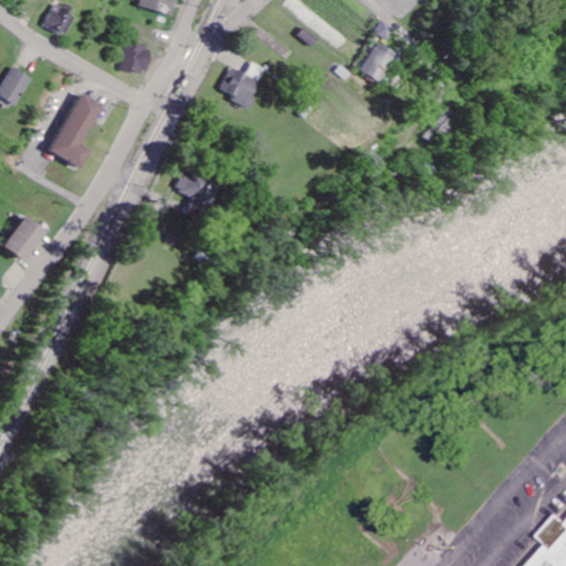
[(140,0),(140,10),(176,16),(178,0),(140,0)]
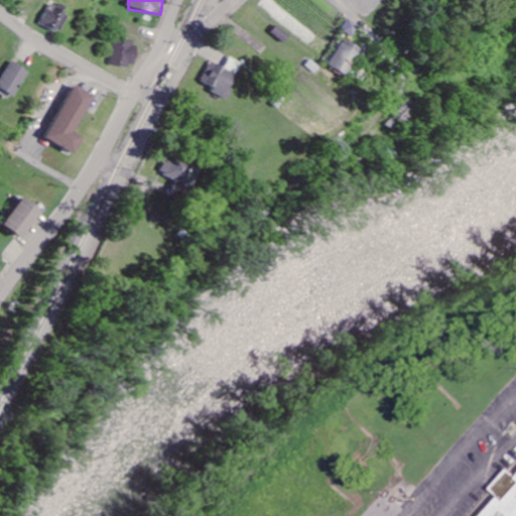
[(70,14),(50,4),(39,24),(58,34),(70,14)]
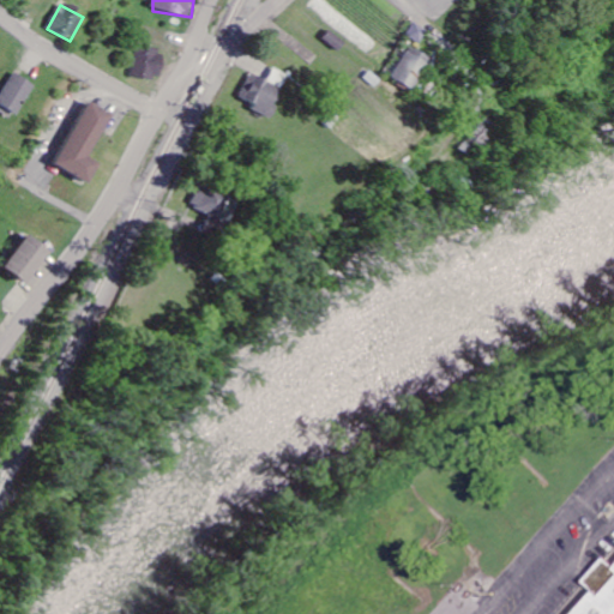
[(391,82),(413,91),(428,58),(407,48),(391,82)]
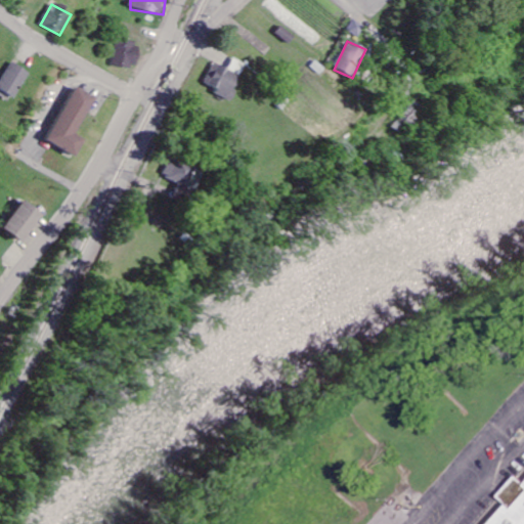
[(118,42),(116,67),(139,69),(142,44),(118,42)]
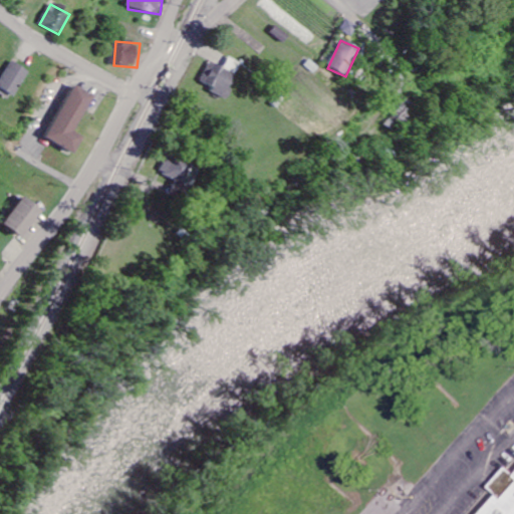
[(211,62),(201,82),(213,88),(211,92),(225,99),(242,64),(229,58),(224,68),(211,62)]
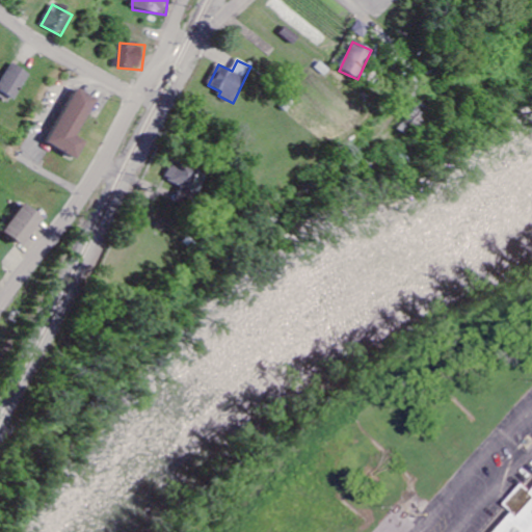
[(0,83),(0,92),(14,101),(29,74),(11,63),(0,83)]
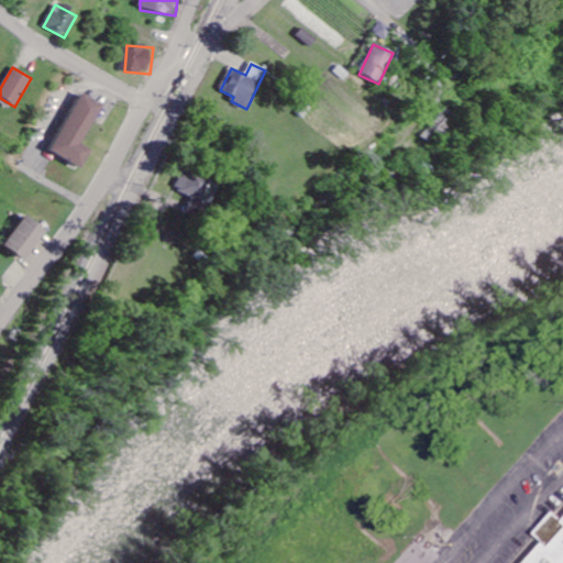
[(103,106),(81,95),(52,154),(83,169),(91,151),(83,147),(103,106)]
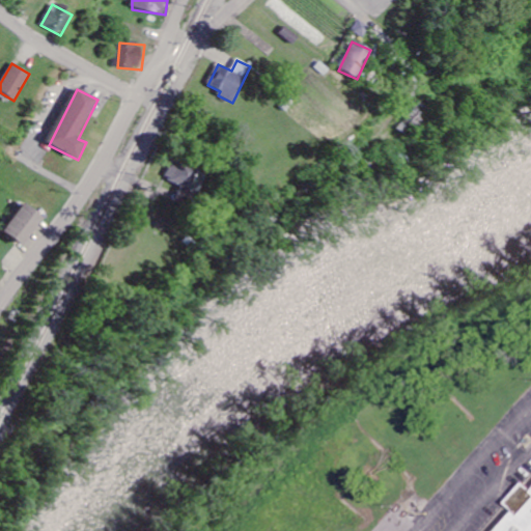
[(204,172),(172,161),(165,182),(197,193),(204,172)]
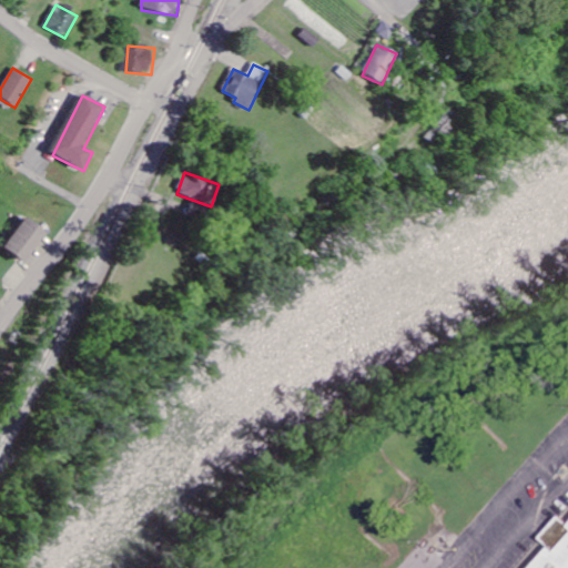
[(3,250),(24,265),(48,234),(28,219),(3,250)]
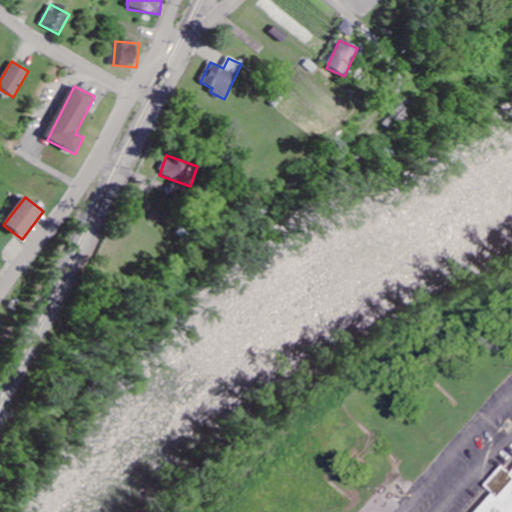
[(511,511),(511,463),(487,491),(501,504),(493,511),(511,511)]
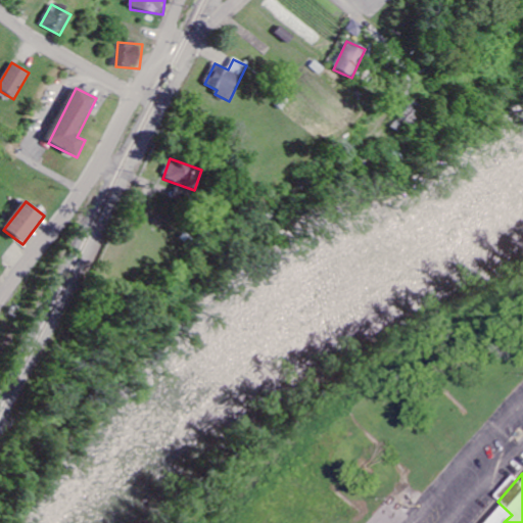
All buildings are outlined.
